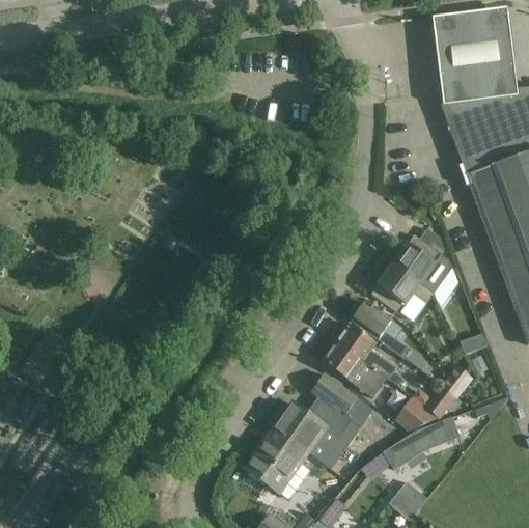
[(435,46),(442,105),(513,95),(516,92),(509,37),(505,8),(432,18),(435,46)]
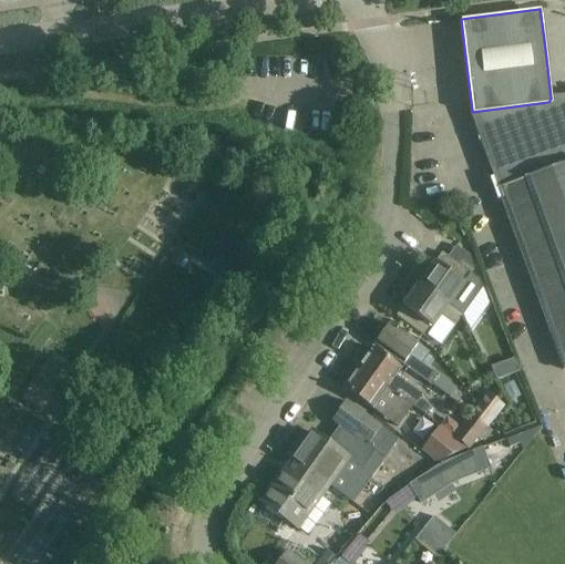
[(564,92),(554,94),(551,99),(548,102),(472,112),(511,217),(564,365),(564,92)]
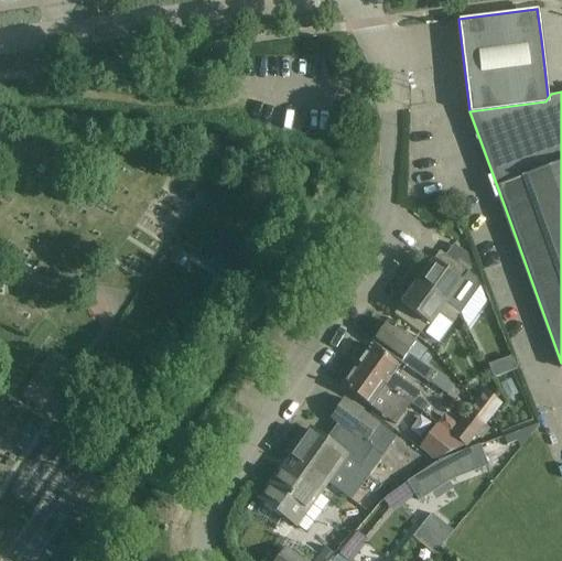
[(455,196),(465,195),(460,173),(451,175),(455,196)]
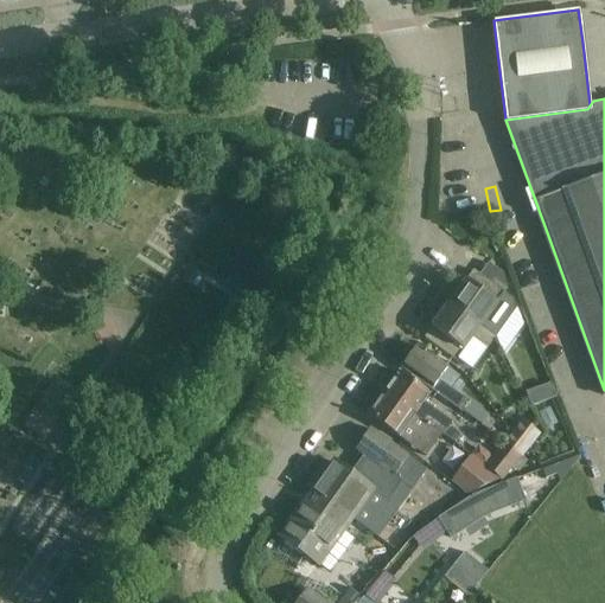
[(467,278),(450,301),(497,335),(505,325),(490,313),(498,301),(507,290),(505,289),(509,284),(505,271),(490,261),(482,273),(476,268),(467,278)]
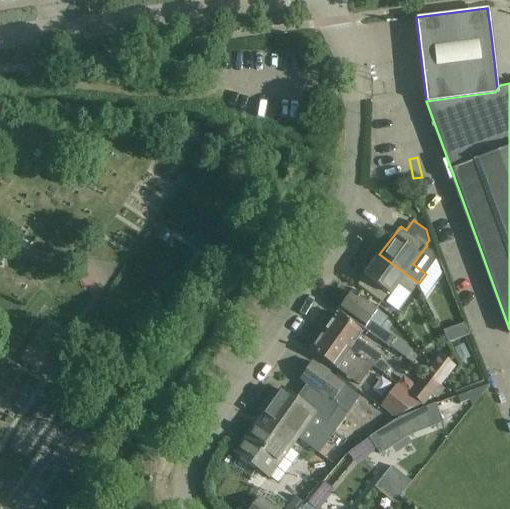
[(412,292),(419,283),(379,254),(365,274),(366,274),(359,283),(385,302),(391,293),(399,283),(412,292)]
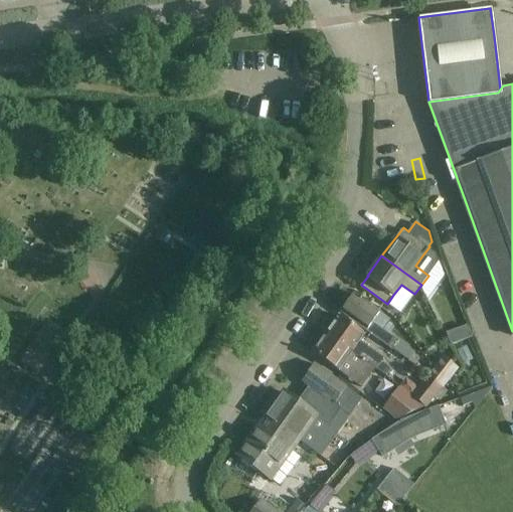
[(380,311),(372,305),(355,293),(342,311),(359,323),(408,360),(414,351),(373,321),(380,311)]
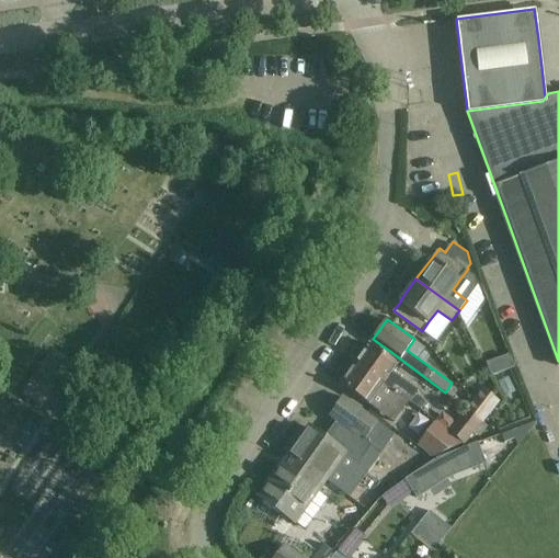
[(406,401),(408,398),(422,408),(429,400),(421,390),(417,386),(394,369),(398,362),(371,342),(354,365),(406,401)]
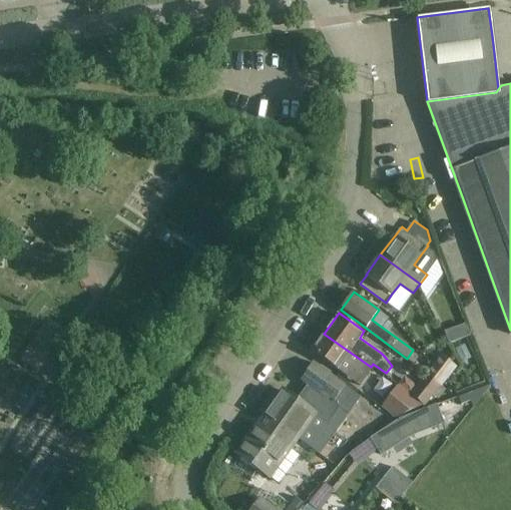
[(313,349),(330,361),(360,383),(371,367),(324,334),(313,349)]
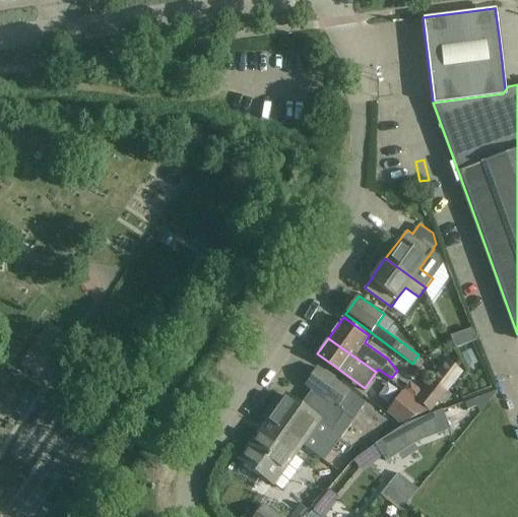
[(448,358),(439,370),(452,387),(465,370),(448,358)]
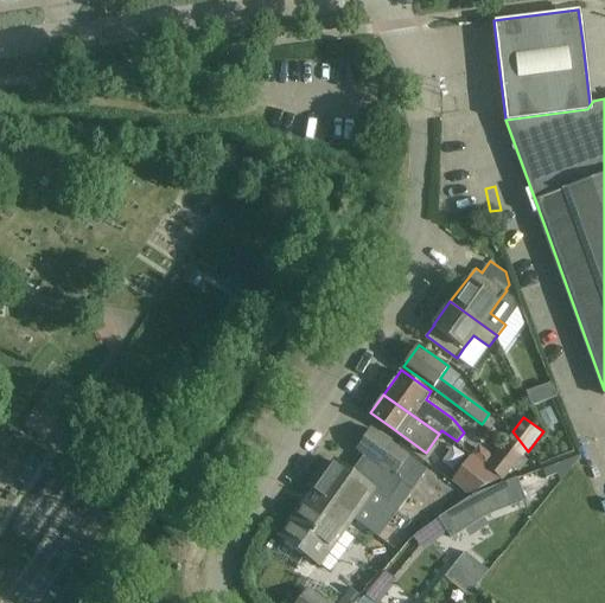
[(365,454),(352,472),(336,460),(282,536),(322,563),(354,517),(377,533),(397,506),(401,508),(418,485),(437,498),(445,485),(424,469),(425,468),(421,466),(426,460),(420,456),(411,469),(403,464),(411,454),(373,427),(357,448),(365,454)]
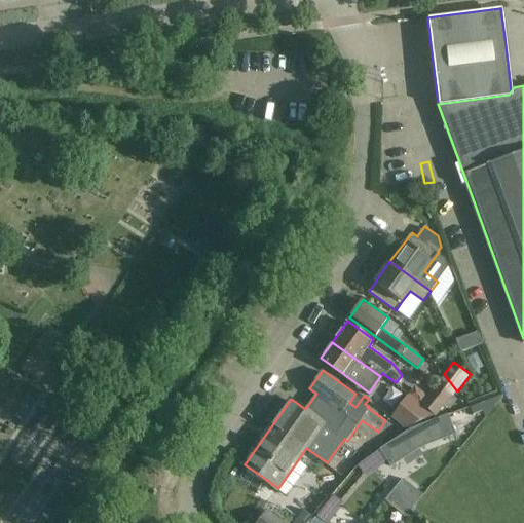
[(444,374),(436,385),(451,397),(454,394),(455,395),(457,391),(444,374)]
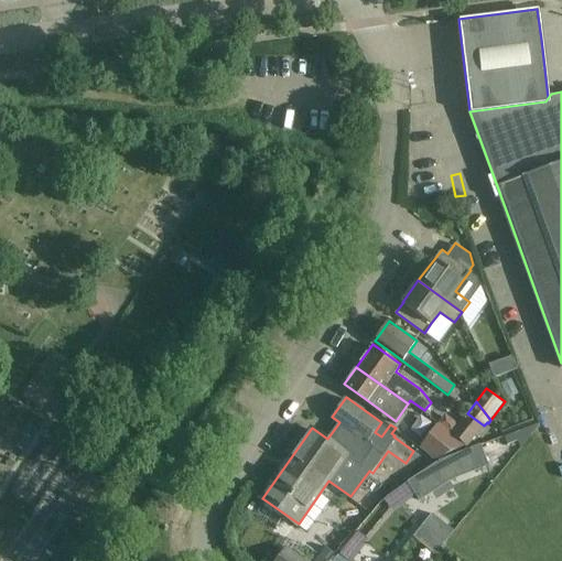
[(439,422),(436,424),(466,445),(467,444),(469,446),(484,425),(467,413),(453,433),(439,422)]
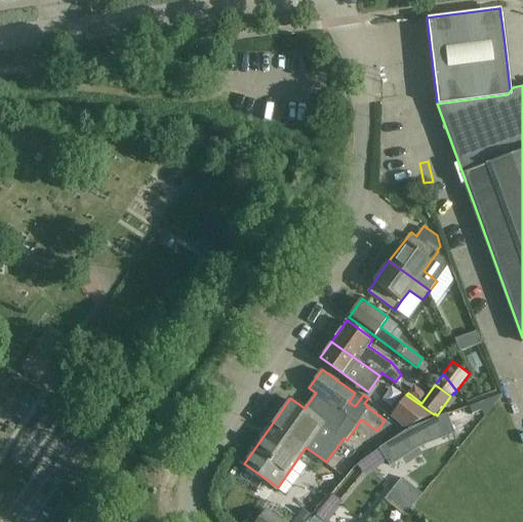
[(392,414),(409,427),(434,414),(406,395),(392,414)]
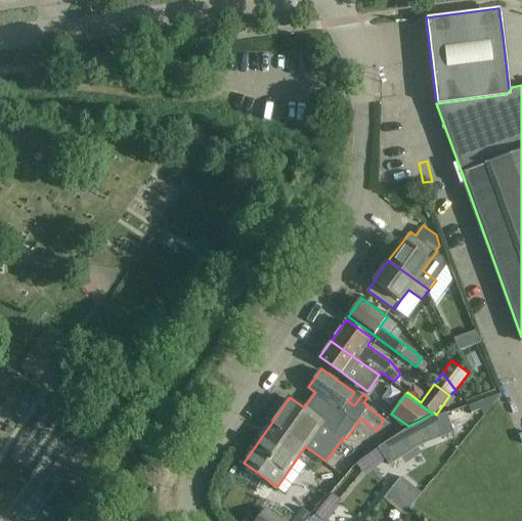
[(408,426),(379,445),(390,464),(418,445),(454,431),(446,411),(408,426)]
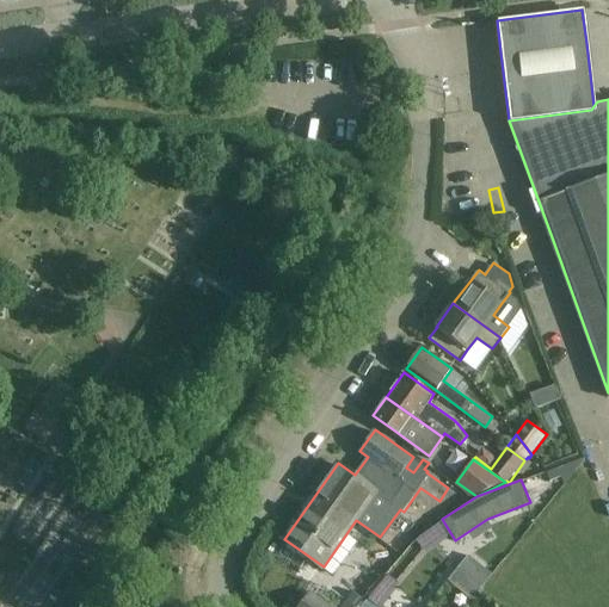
[(459,567),(483,586),(490,578),(466,558),(459,567)]
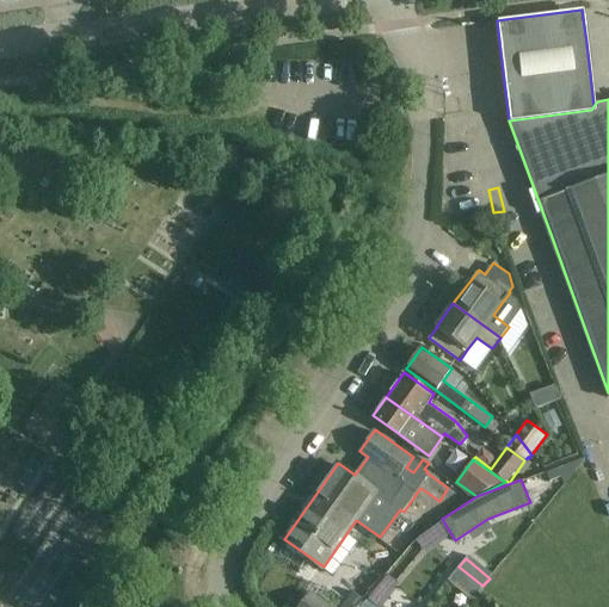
[(483,586),(459,567),(449,580),(472,599),(483,586)]
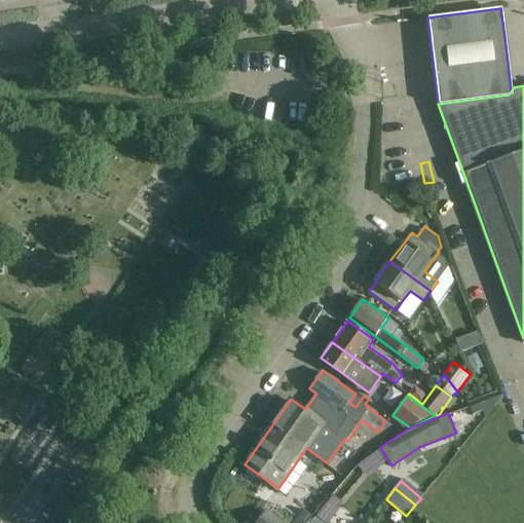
[(288,522),(268,509),(258,522),(288,522)]
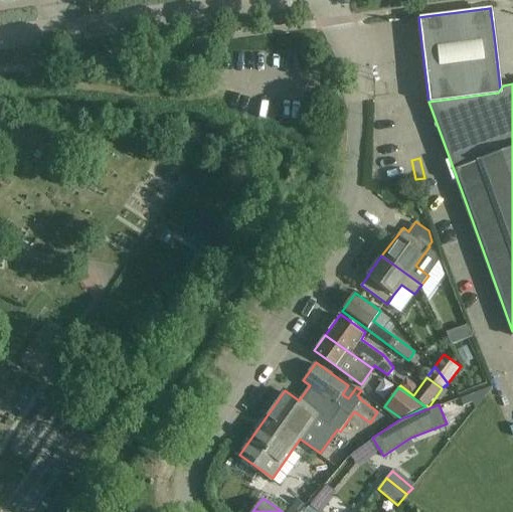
[(304,506),(299,511),(321,511),(310,503),(306,507),(304,506)]
